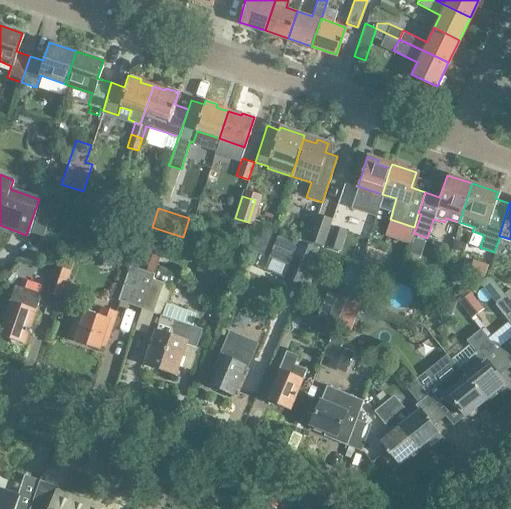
[(320,215),(310,244),(318,246),(321,238),(323,239),(329,223),(326,222),(328,218),(320,215)]
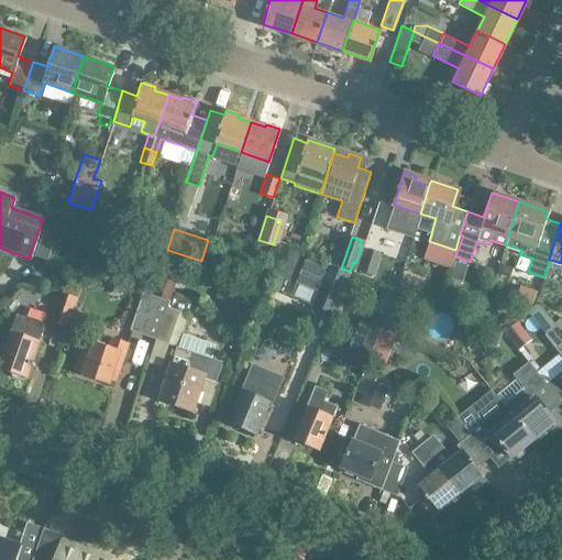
[(366,248),(360,270),(374,274),(381,252),(366,248)]
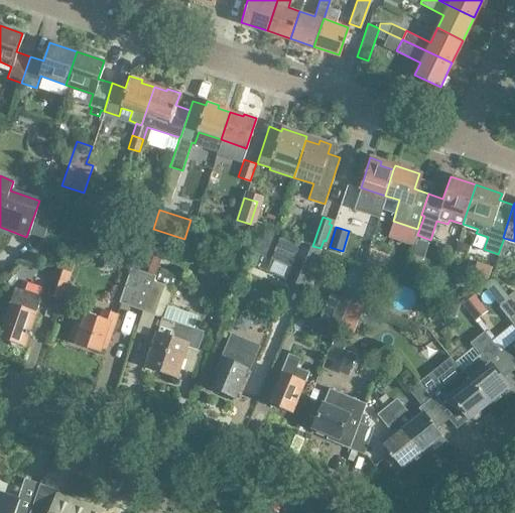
[(263,254),(272,232),(265,229),(255,251),(263,254)]
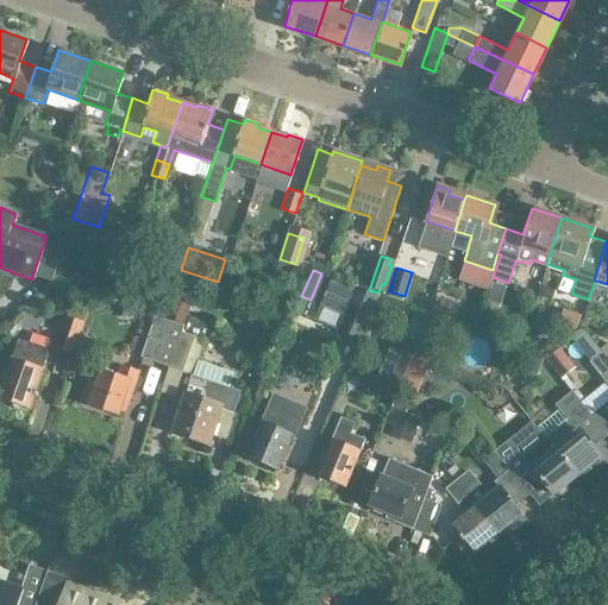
[(378,292),(369,290),(364,288),(356,284),(353,289),(330,279),(320,303),(343,314),(337,329),(361,339),(378,292)]
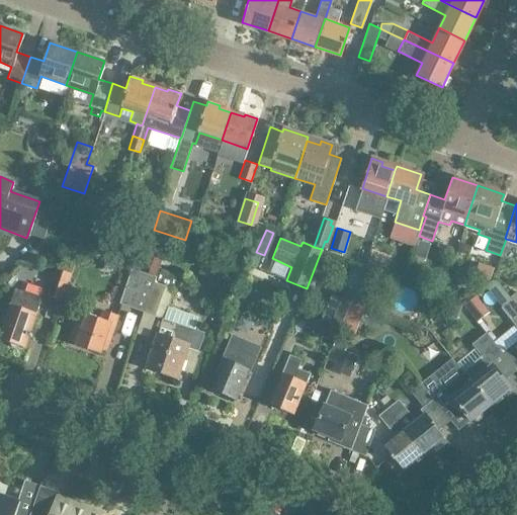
[(119,303),(142,311),(164,247),(158,245),(148,273),(132,267),(119,303)]
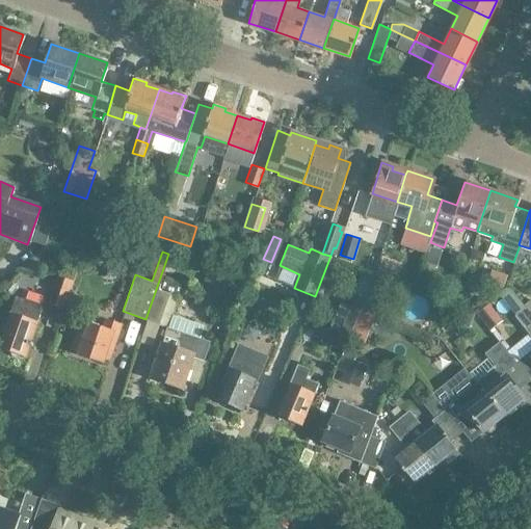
[(178,257),(168,254),(145,319),(159,323),(170,292),(158,288),(164,271),(173,273),(178,257)]
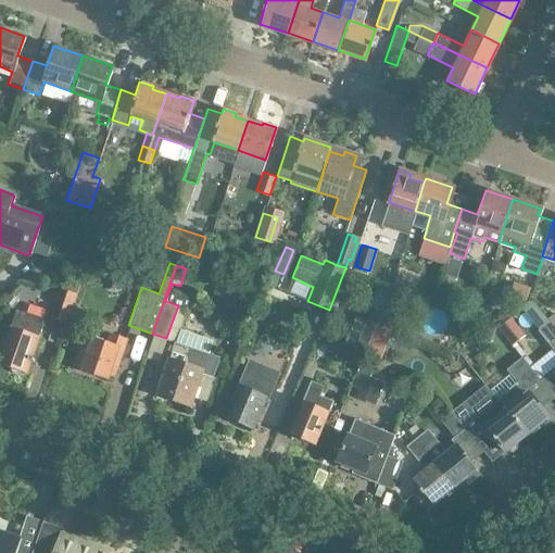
[(212,292),(230,300),(237,285),(218,277),(212,292)]
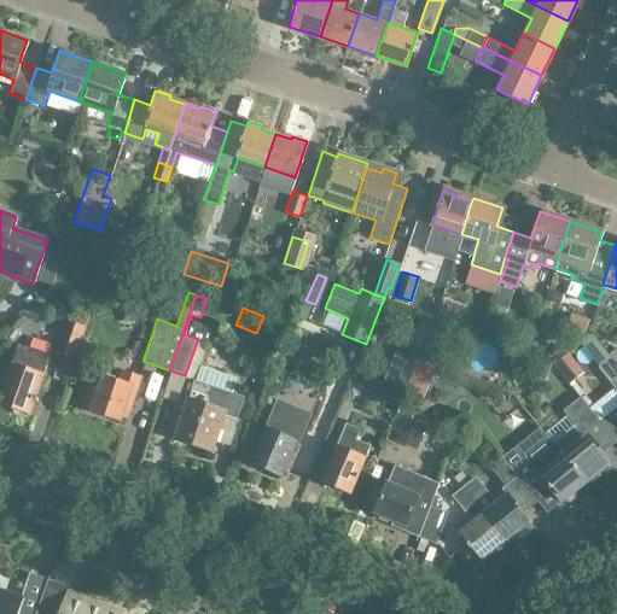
[(69,320),(67,319),(56,351),(75,357),(88,315),(73,310),(69,320)]
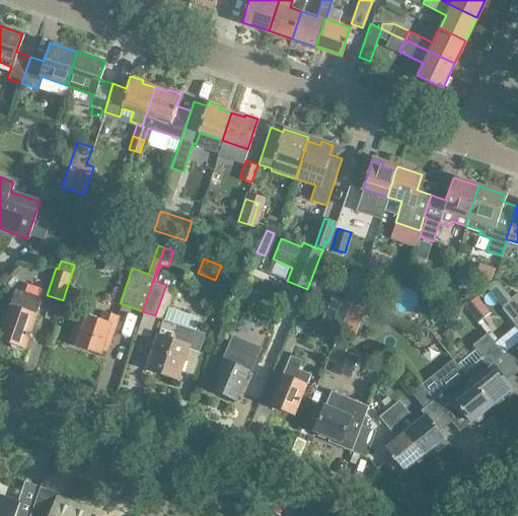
[(377,272),(379,266),(366,262),(364,267),(365,268),(365,267),(374,272),(374,271),(377,272)]
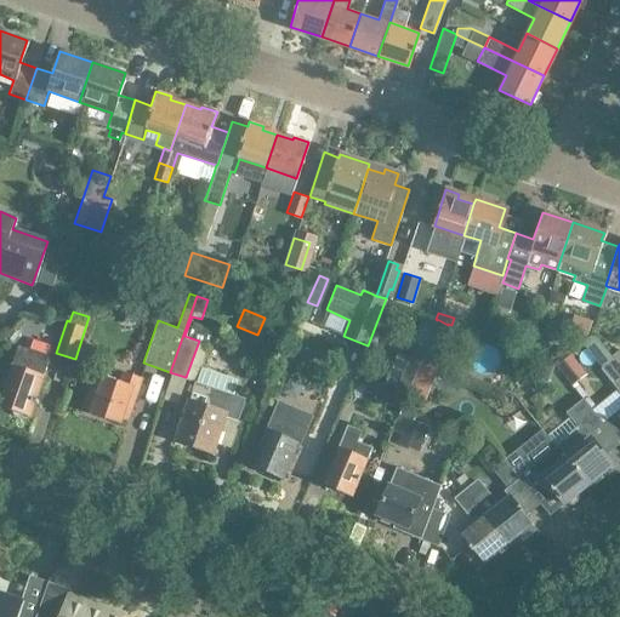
[(568,329),(585,336),(591,319),(573,313),(568,329)]
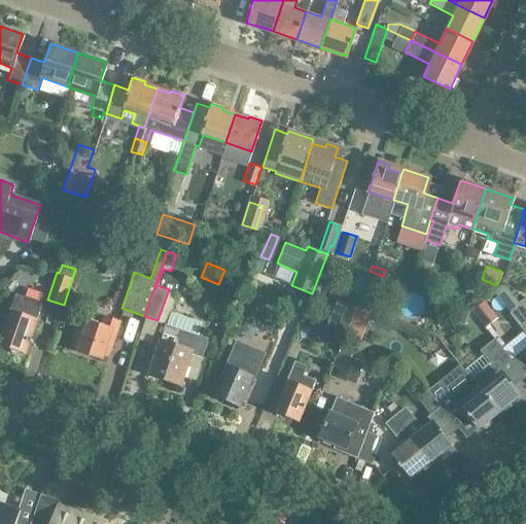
[(394,274),(393,279),(410,285),(412,280),(394,274)]
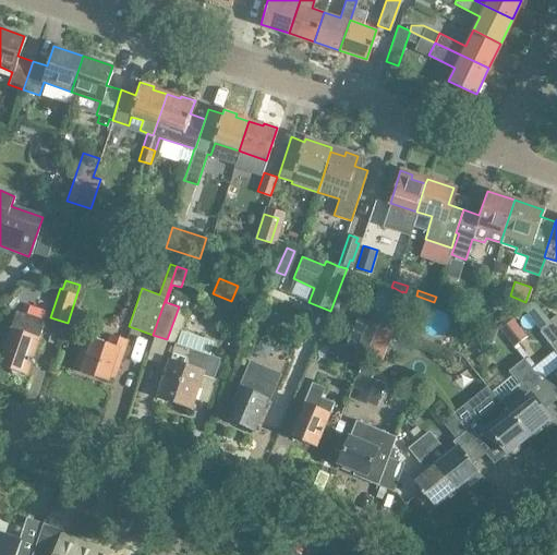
[(360,368),(365,354),(364,353),(376,325),(382,311),(375,309),(377,304),(367,300),(366,304),(364,303),(346,345),(341,344),(336,357),(360,368)]
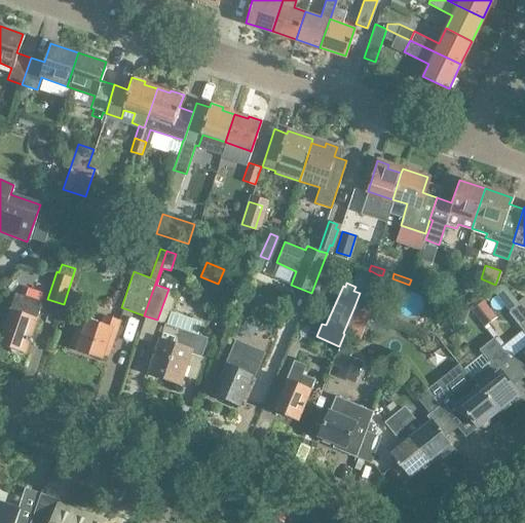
[(524,312),(522,310),(524,308),(505,285),(499,284),(492,289),(509,310),(508,311),(524,333),(524,346),(523,348),(520,345),(508,355),(523,374),(524,372),(524,312)]
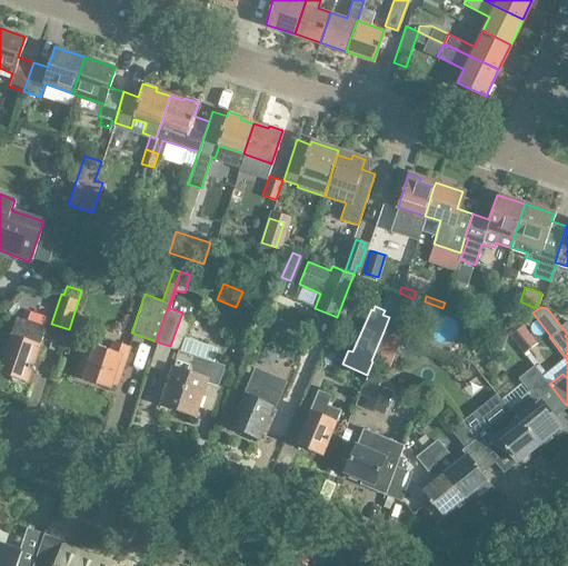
[(23,381),(27,383),(40,345),(27,340),(31,327),(15,321),(0,364),(0,373),(10,377),(12,380),(20,383),(23,381)]
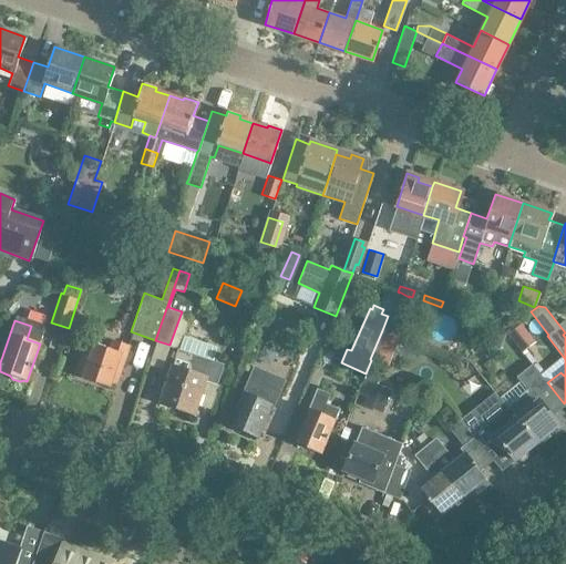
[(507,334),(522,351),(535,340),(521,322),(507,334)]
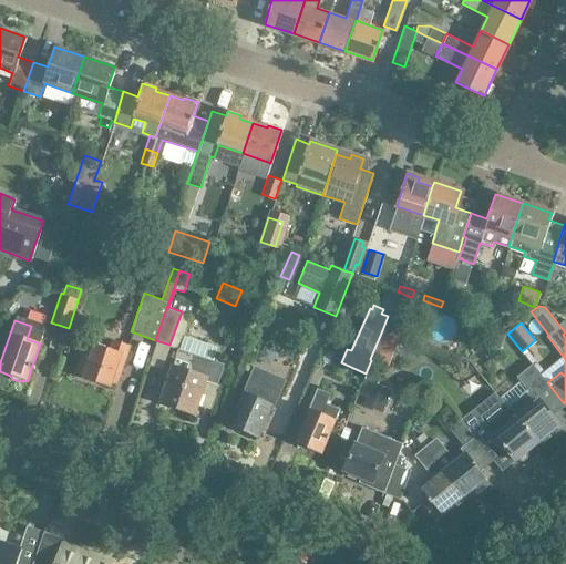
[(498,348),(506,331),(490,324),(482,340),(498,348)]
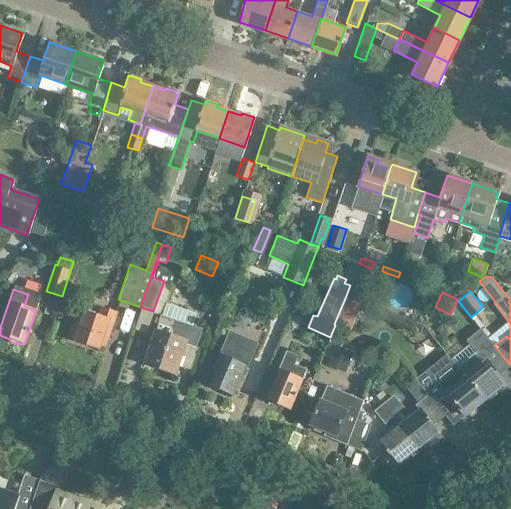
[(354,301),(345,298),(334,324),(335,325),(348,330),(360,304),(354,301)]
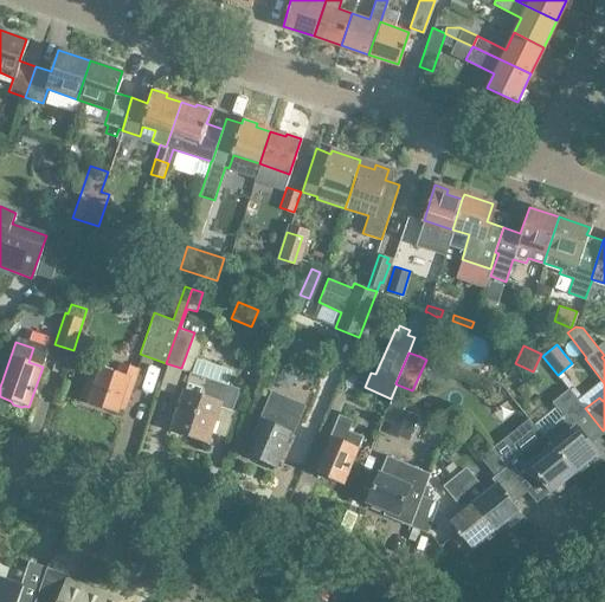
[(137,368),(118,362),(115,373),(100,367),(96,380),(89,377),(82,396),(90,399),(90,402),(116,410),(122,395),(127,397),(137,368)]
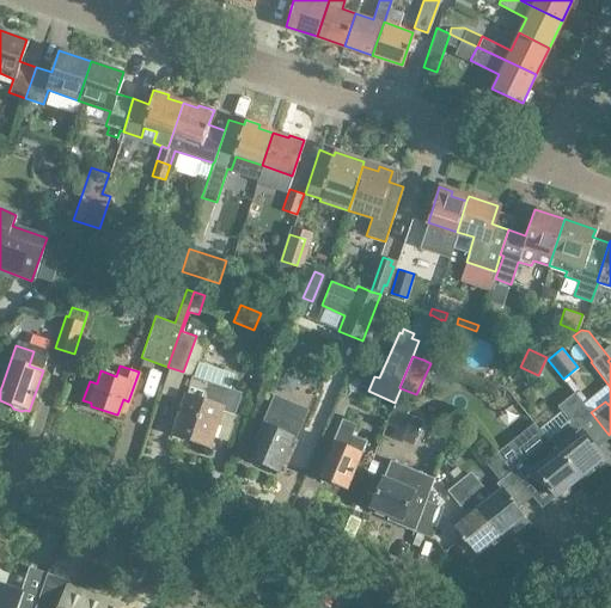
[(233,413),(242,391),(193,374),(173,434),(211,446),(213,438),(226,443),(236,415),(233,413)]
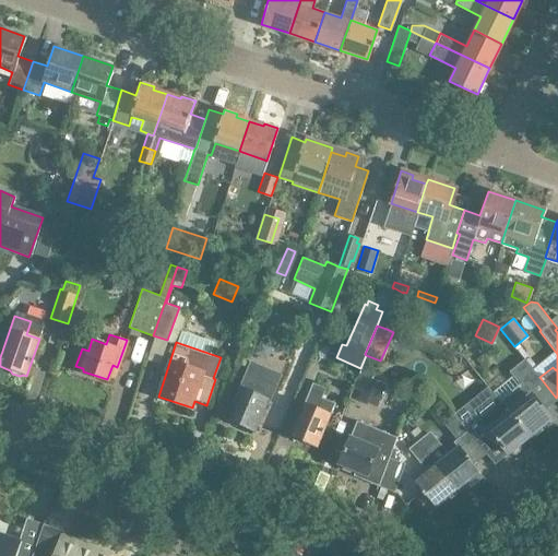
[(150,375),(159,378),(166,356),(157,353),(150,375)]
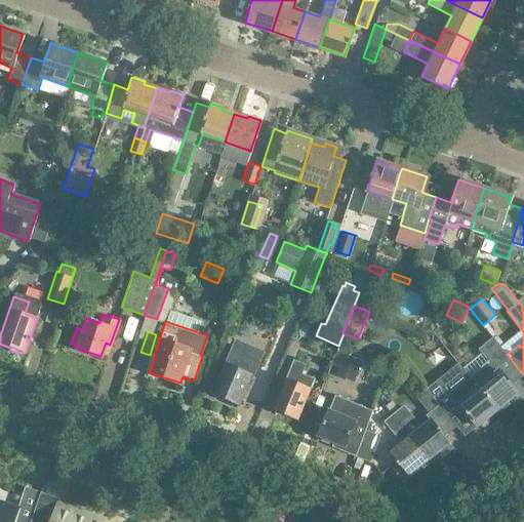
[(522,373),(507,354),(492,335),(478,348),(489,362),(469,377),(493,409),(515,393),(510,386),(523,374),(522,373)]
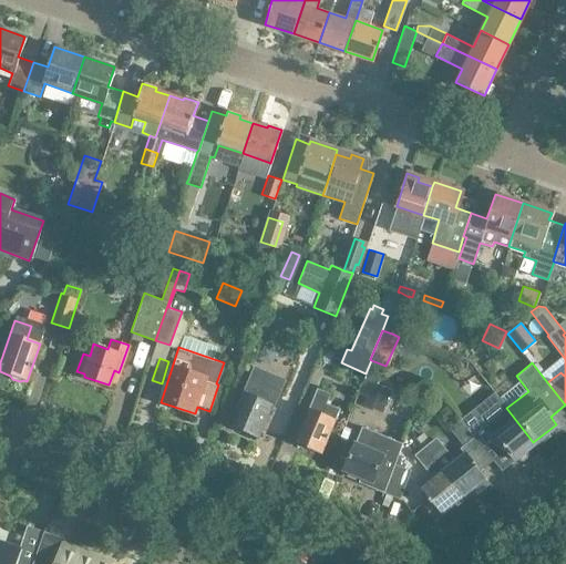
[(270,406),(273,407),(285,378),(254,365),(242,390),(244,391),(237,406),(240,407),(233,424),(257,436),(270,406)]
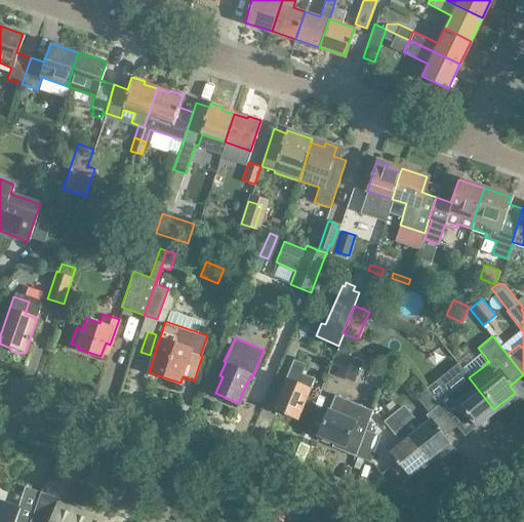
[(331,361),(349,369),(354,357),(336,349),(331,361)]
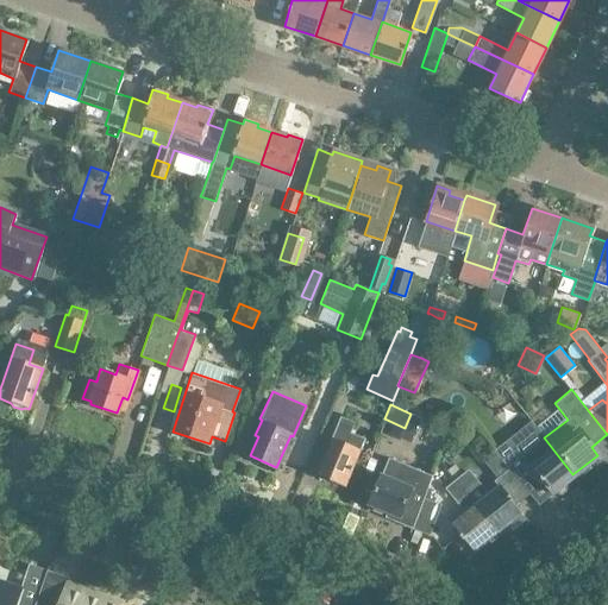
[(361,449),(359,449),(364,438),(350,432),(355,421),(340,415),(317,473),(345,485),(361,449)]
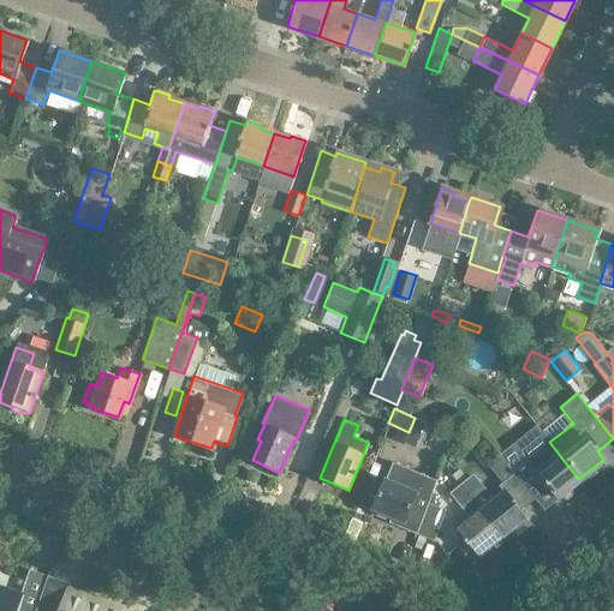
[(566,489),(578,479),(549,442),(528,459),(522,451),(506,463),(513,472),(512,474),(532,501),(547,489),(554,498),(556,497),(560,499),(564,499),(567,496),(567,492),(566,489)]
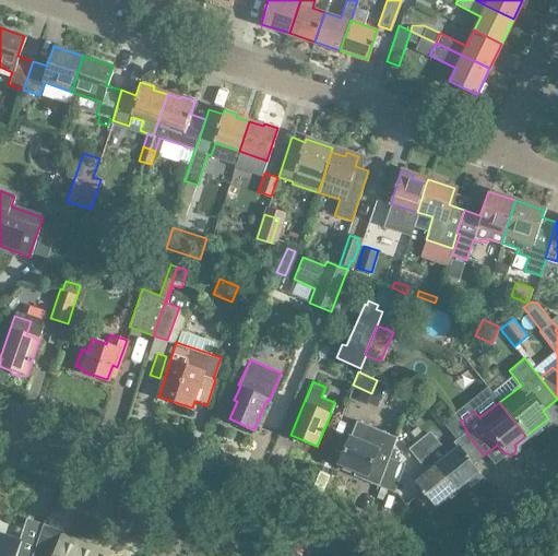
[(484,456),(465,432),(453,440),(455,444),(447,451),(430,429),(424,435),(405,411),(402,421),(417,440),(415,441),(454,492),(464,483),(470,486),(482,476),(479,472),(473,463),(484,456)]
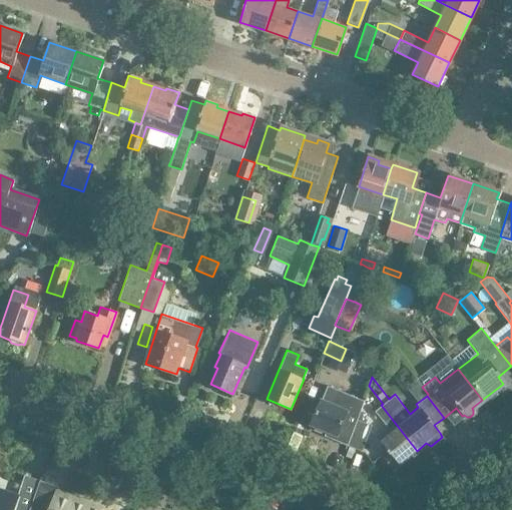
[(347,444),(361,409),(364,400),(326,386),(321,399),(311,425),(326,431),(324,435),(347,444)]
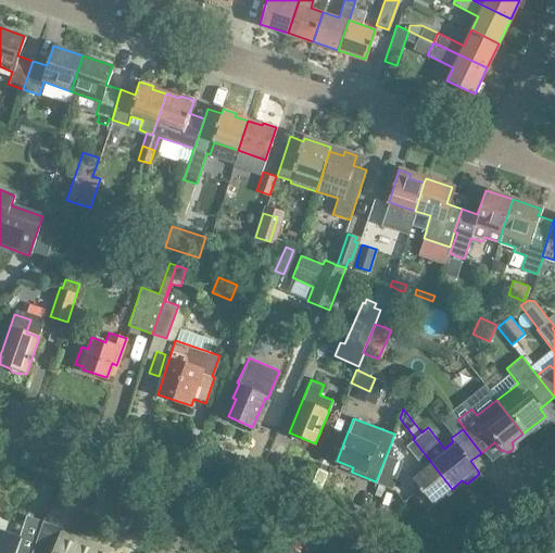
[(504,460),(515,470),(554,430),(544,419),(504,460)]
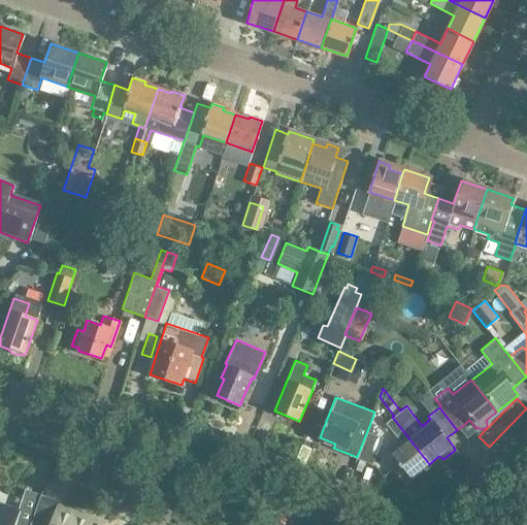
[(390,471),(401,486),(429,464),(392,417),(386,422),(401,443),(387,454),(396,466),(390,471)]
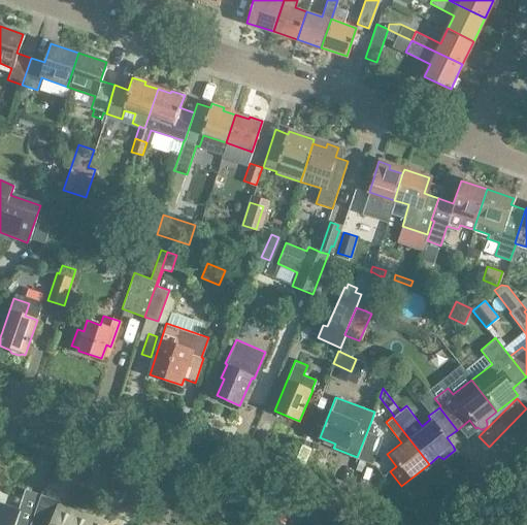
[(372,463),(377,448),(372,446),(376,434),(381,424),(371,421),(357,457),(371,463),(372,463)]
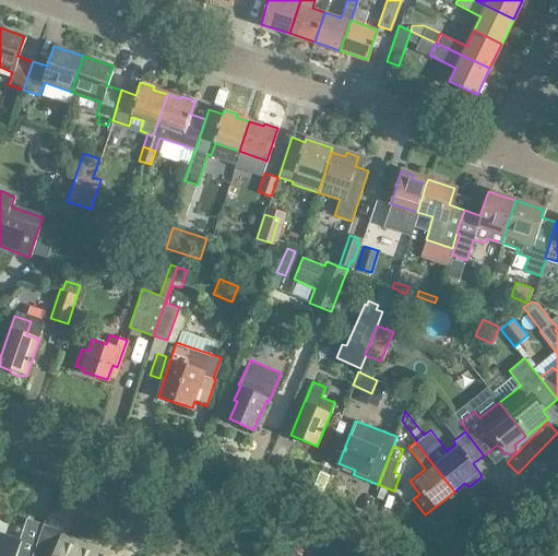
[(109,555),(111,554),(62,537),(64,530),(43,523),(40,530),(31,555),(109,555)]
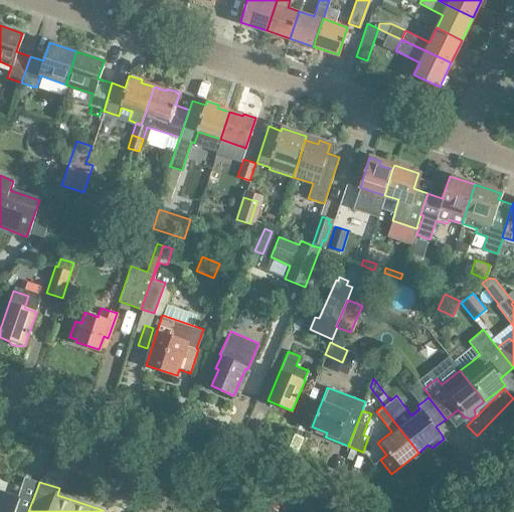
[(28,511),(37,488),(24,483),(20,497),(0,489),(0,511),(28,511)]
